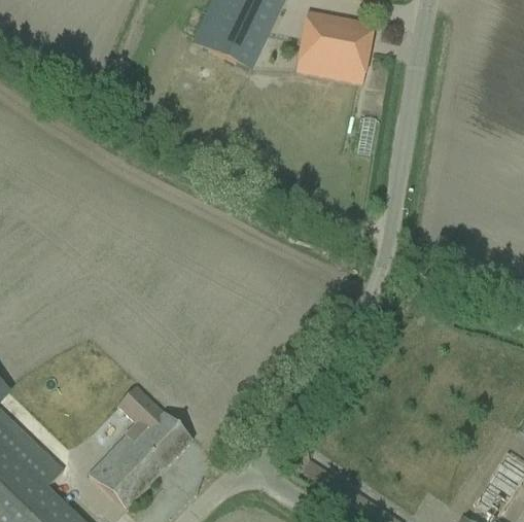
[(212,0),(193,41),(251,70),(285,0),(212,0)]
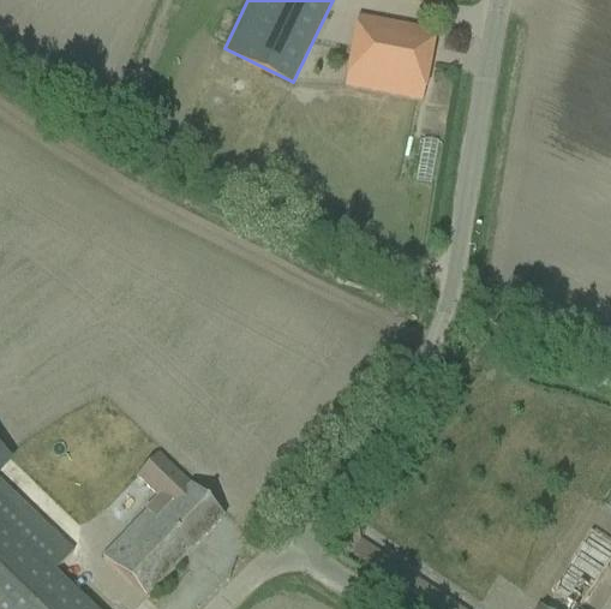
[(346,84),(424,99),(437,28),(359,13),(346,84)]
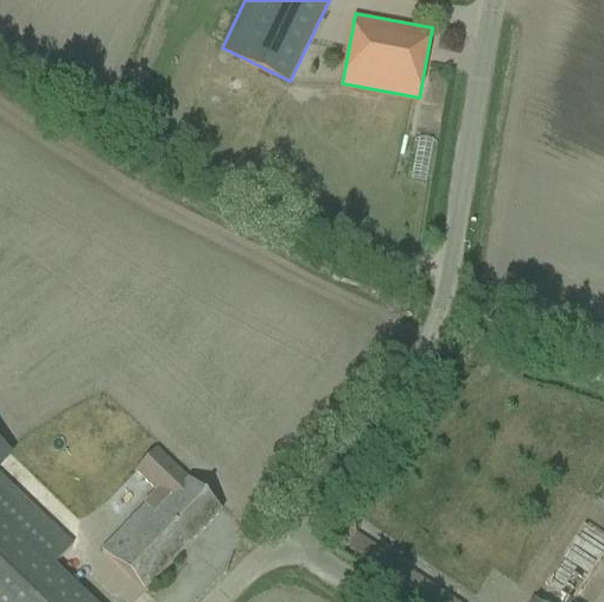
[(142,590),(221,507),(156,444),(131,470),(152,490),(97,547),(142,590)]
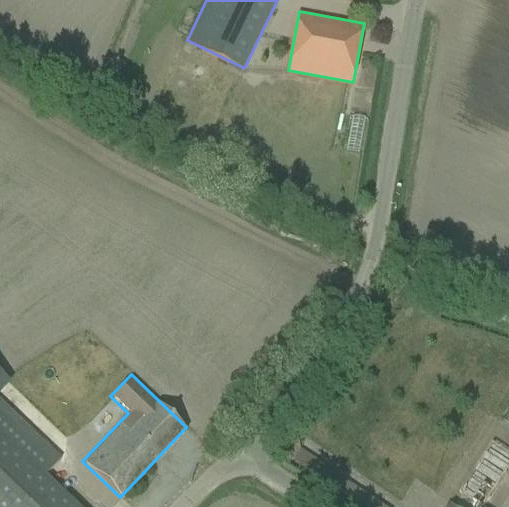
[(7,398),(0,404),(0,506),(88,506),(56,476),(72,459),(7,398)]
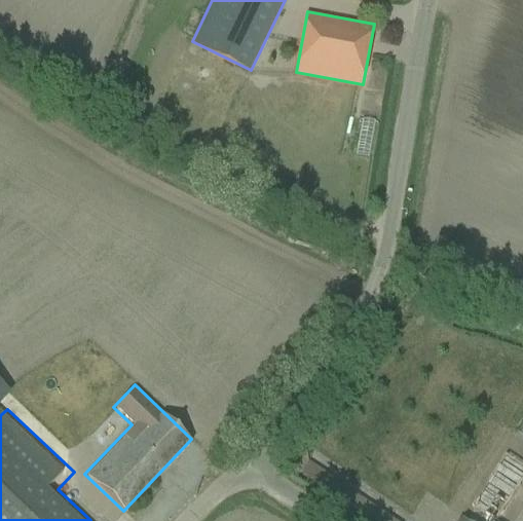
[(460,520),(488,520),(470,509),(460,520)]
